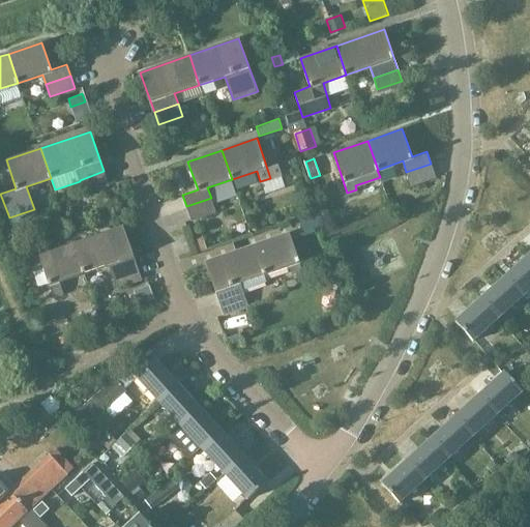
[(435,175),(431,164),(406,172),(410,183),(435,175)]
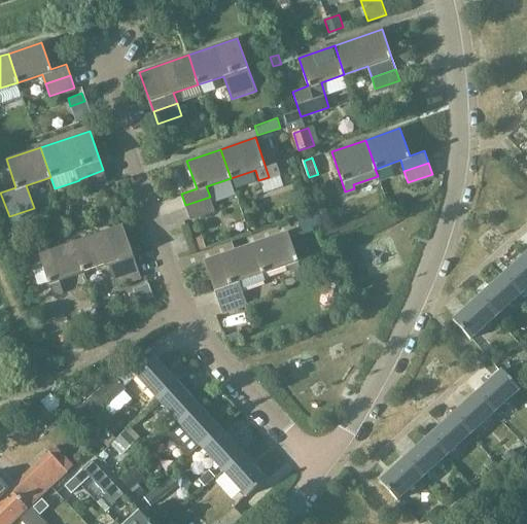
[(83,190),(107,182),(103,170),(79,179),(79,180),(83,190)]
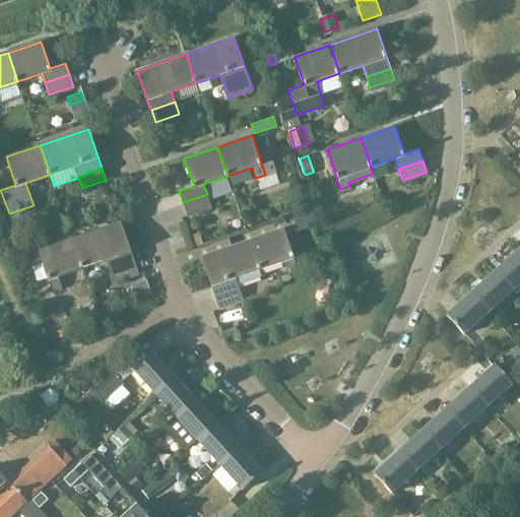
[(211,206),(207,194),(183,202),(187,214),(211,206)]
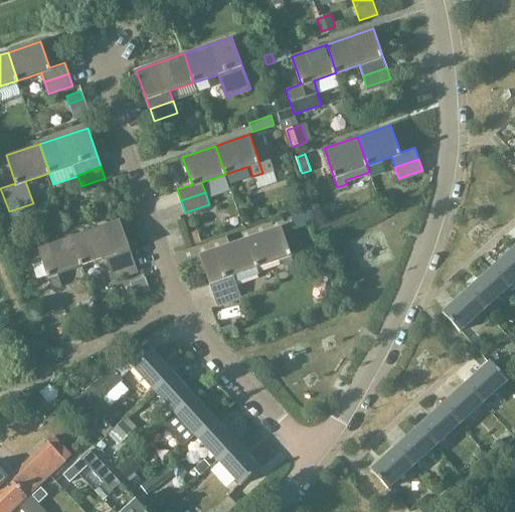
[(295,226),(306,222),(302,206),(290,210),(295,226)]
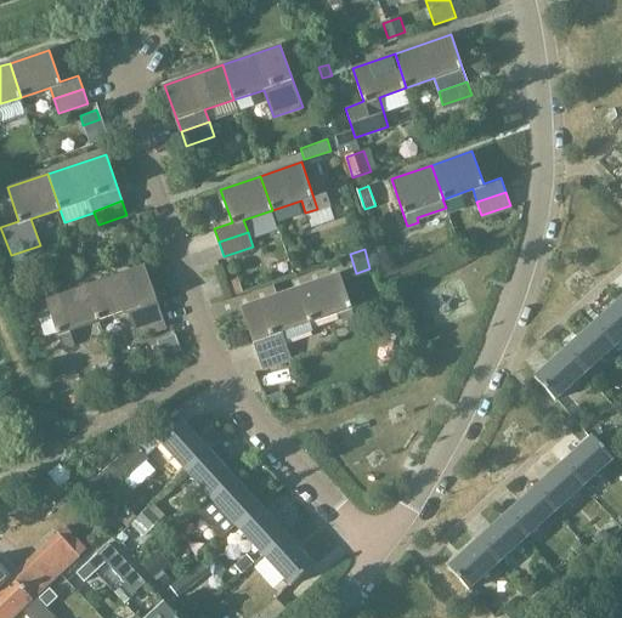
[(128,310),(133,323),(160,312),(145,266),(86,285),(99,319),(128,310)]
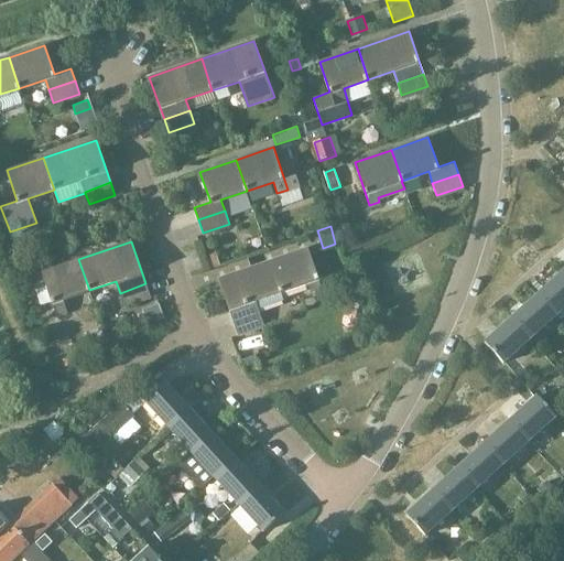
[(263,324),(258,308),(282,299),(280,292),(308,282),(312,293),(322,290),(307,247),(218,279),(237,333),(263,324)]
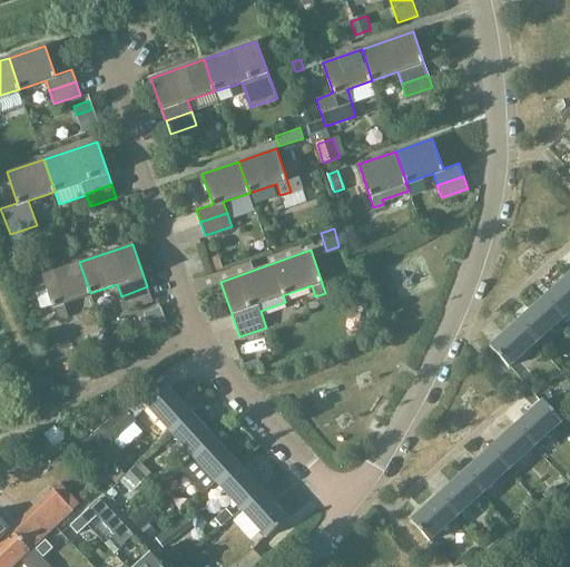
[(212,271),(222,267),(218,254),(207,257),(212,271)]
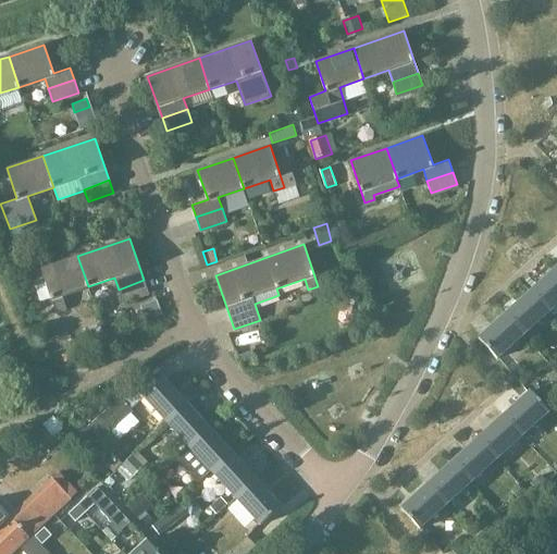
[(66,307),(62,295),(88,286),(77,256),(41,268),(57,310),(66,307)]
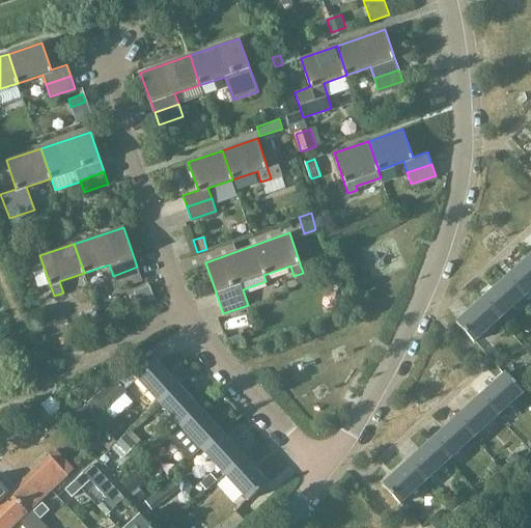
[(32,270),(43,266),(33,246),(24,250),(32,270)]
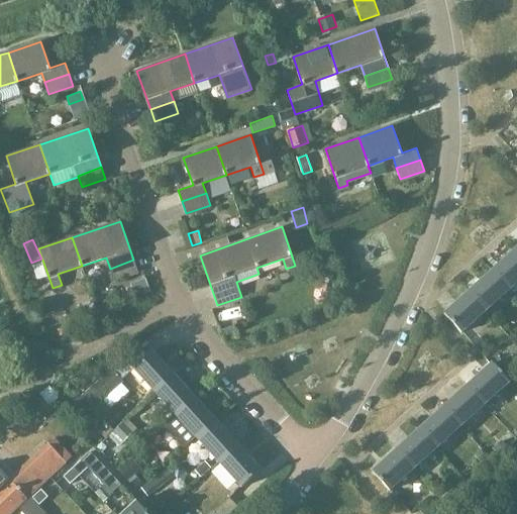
[(516,247),(493,269),(509,287),(516,279),(516,247)]
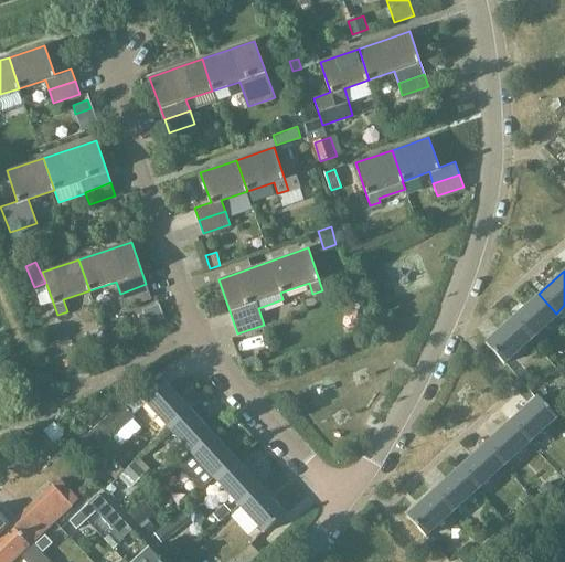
[(150,298),(146,284),(120,294),(125,307),(150,298)]
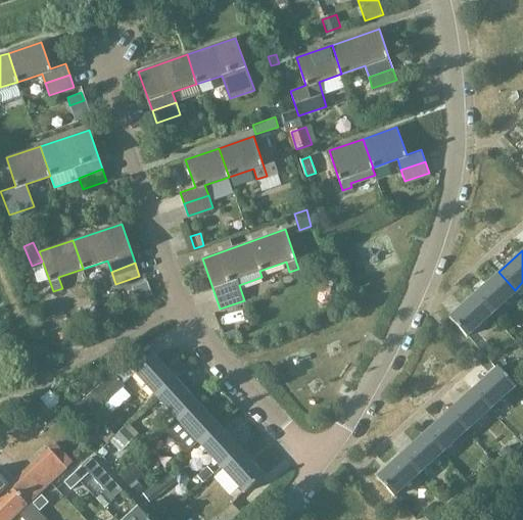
[(498,272),(475,293),(491,312),(515,290),(498,272)]
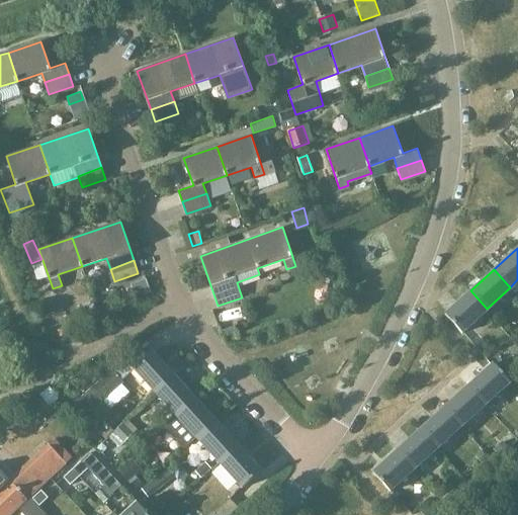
[(462,330),(487,309),(470,290),(446,313),(462,330)]
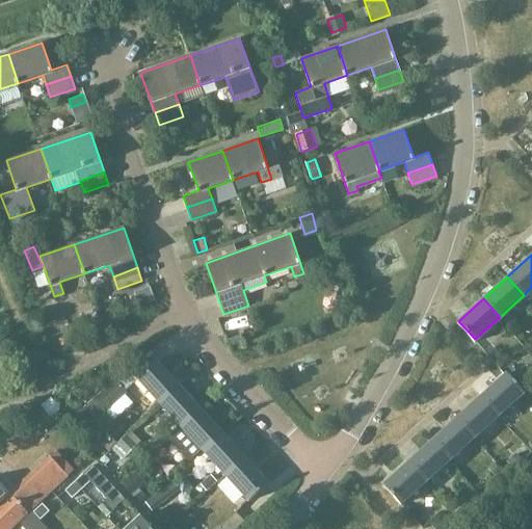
[(489,341),(483,346),(490,354),(497,348),(489,341)]
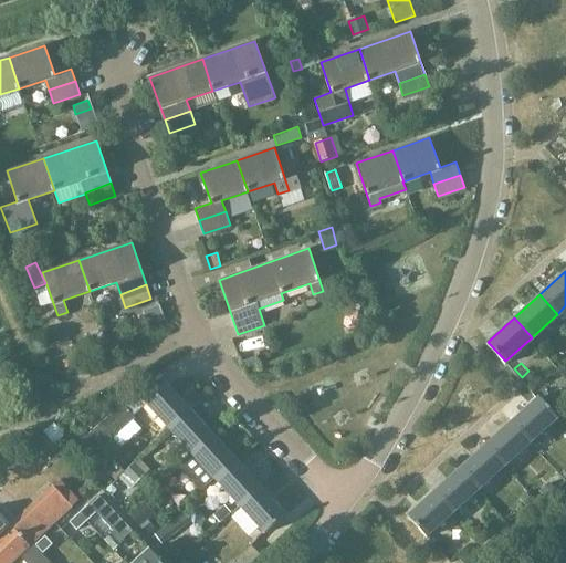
[(165,383),(145,402),(169,427),(188,409),(165,383)]
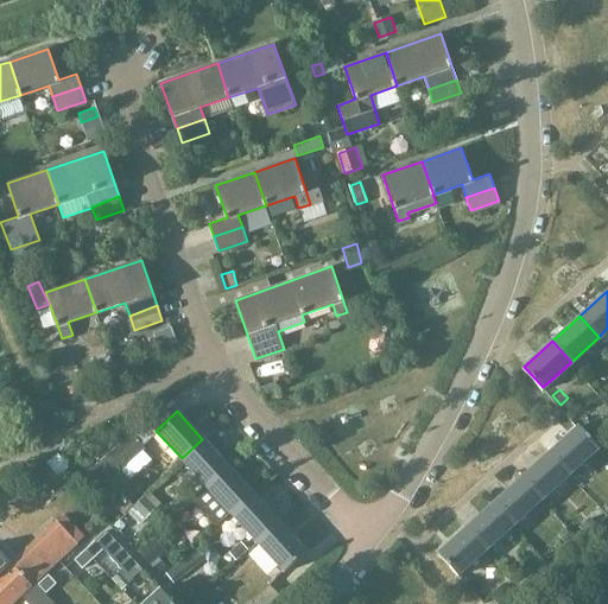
[(551,451),(570,471),(597,446),(578,425),(551,451)]
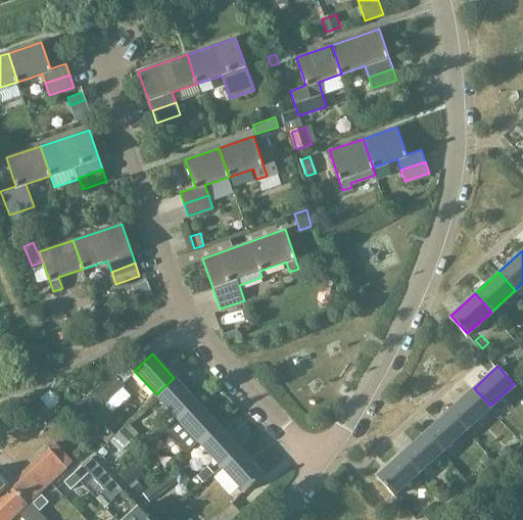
[(121,383),(112,373),(83,398),(94,411),(123,385),(121,383)]
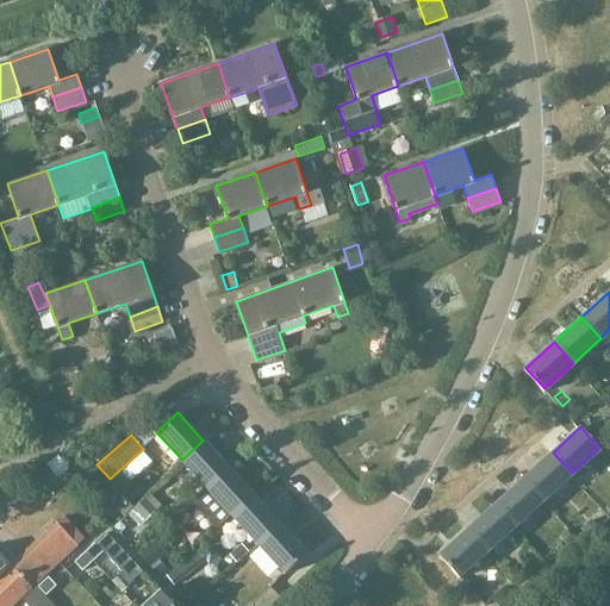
[(229,468),(203,441),(182,460),(207,487),(229,468)]
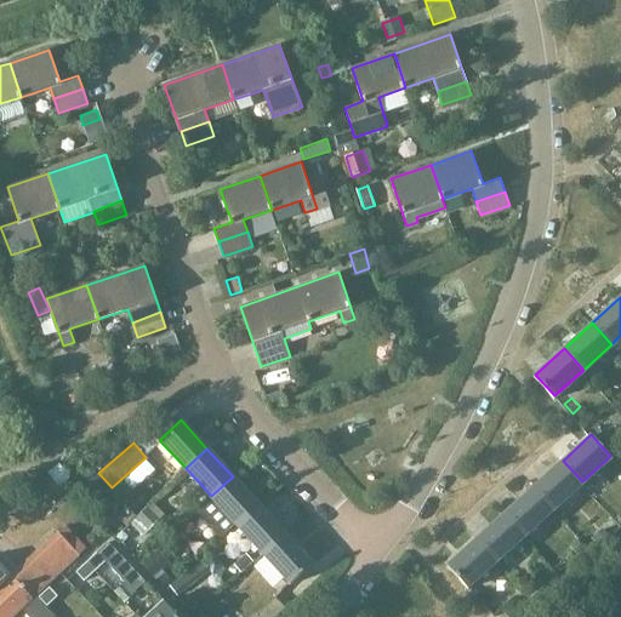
[(563,461),(534,486),(553,507),(582,481),(563,461)]
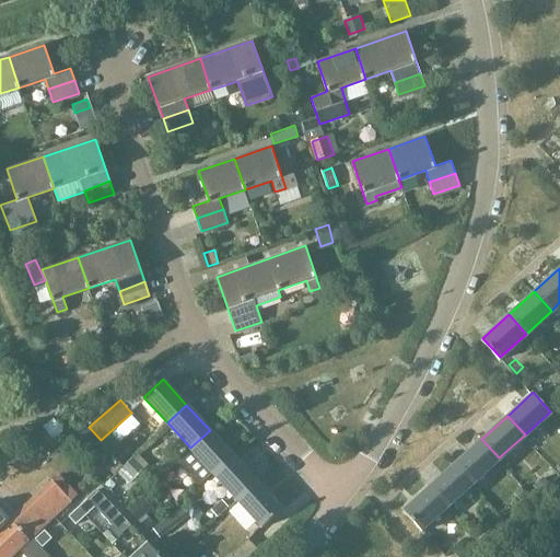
[(106,445),(101,440),(89,427),(72,441),(90,460),(106,445)]
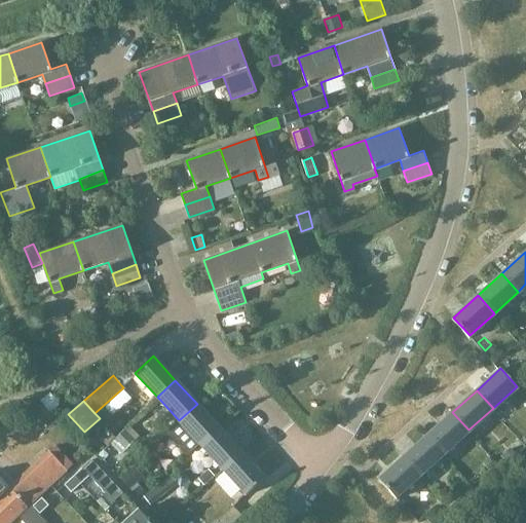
[(219,427),(197,404),(179,420),(200,444),(219,427)]
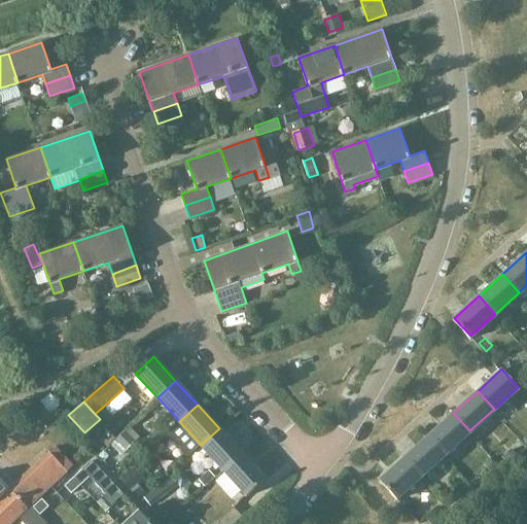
[(429,434),(446,452),(469,430),(453,413),(429,434)]
